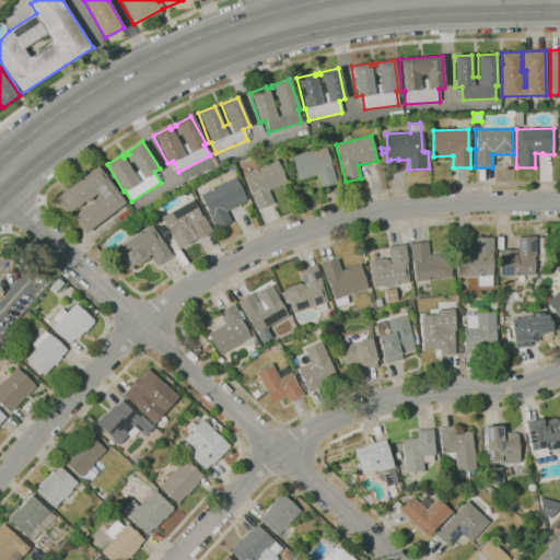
[(298,181),(291,156),(326,148),(330,165),(331,165),(337,184),(322,188),(318,175),(298,181)]
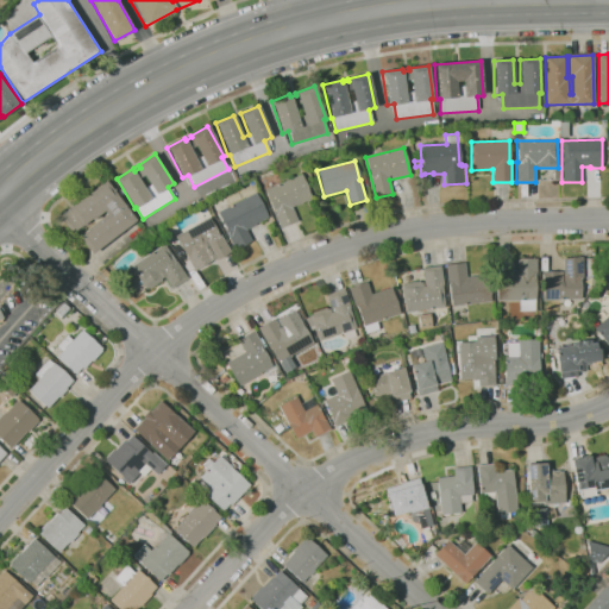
[(281,228),(272,211),(274,211),(264,190),(301,174),(312,199),(292,207),(297,221),(281,228)]
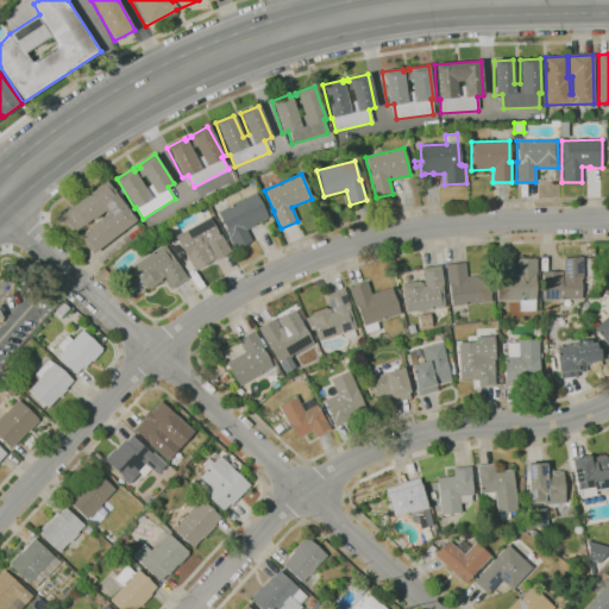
[(94,253),(81,236),(88,230),(87,228),(95,223),(93,219),(73,233),(60,217),(107,181),(137,220),(94,253)]
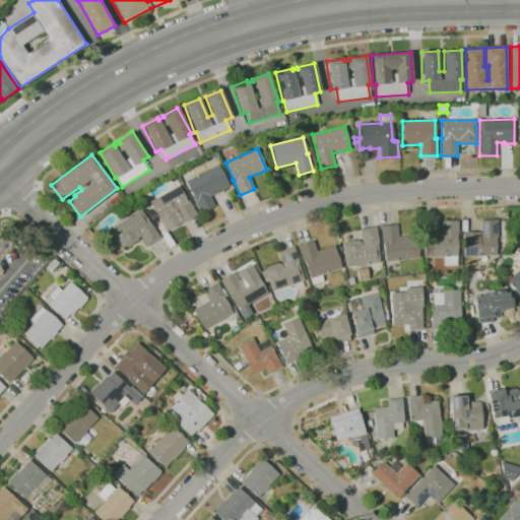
[(199,213),(191,198),(194,197),(186,182),(190,180),(189,180),(218,165),(229,186),(217,192),(210,197),(214,205),(199,213)]
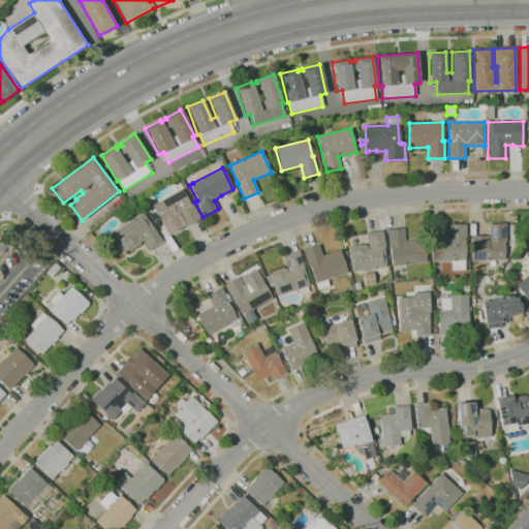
[(187,226),(186,225),(169,235),(164,225),(165,225),(153,205),(183,188),(191,204),(192,204),(201,218),(187,226)]
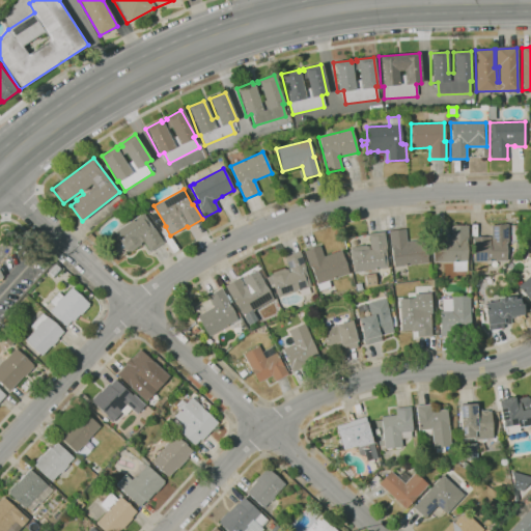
[(130,253),(126,247),(122,248),(120,246),(123,244),(115,232),(144,213),(155,228),(155,227),(165,242),(150,251),(144,242),(141,244),(142,245),(130,253)]
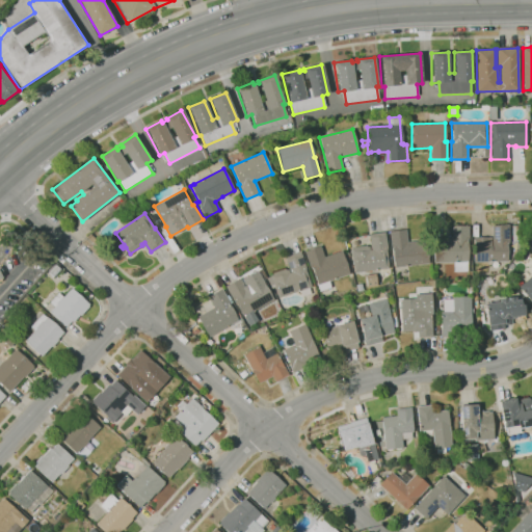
[(474,262),(473,237),(490,237),(490,241),(491,241),(491,225),(508,225),(509,247),(507,247),(507,261),(474,262)]
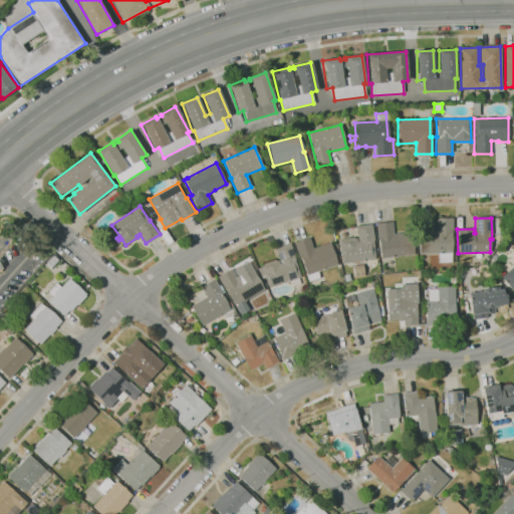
[(438,263),(438,253),(418,254),(418,230),(428,230),(428,228),(437,228),(437,219),(453,219),(453,236),(451,236),(452,253),(451,253),(451,262),(438,263)]
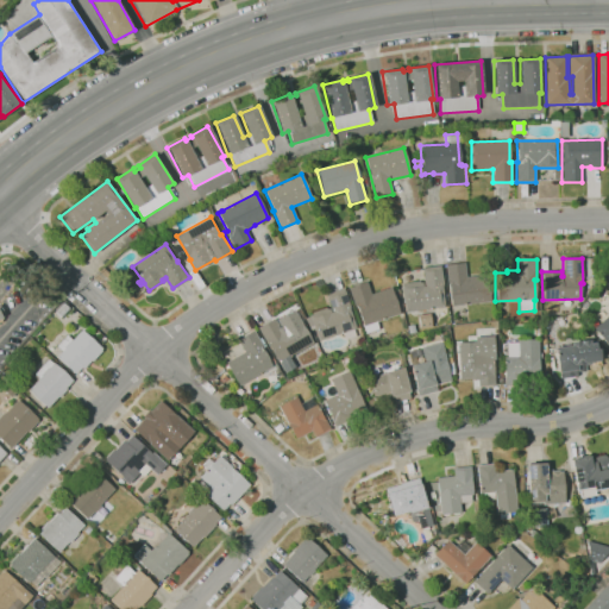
[(451,306),(446,264),(464,263),(466,277),(487,275),(489,302),(451,306)]
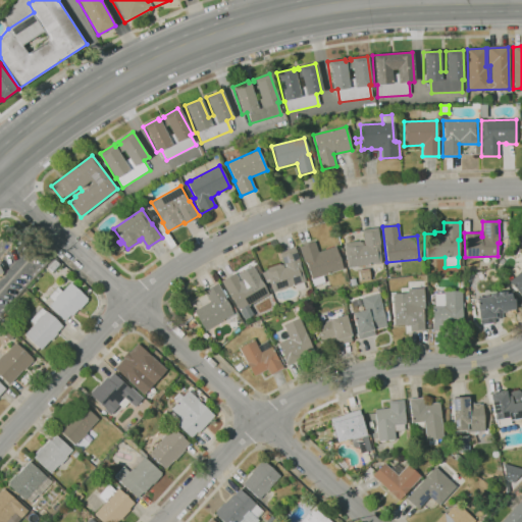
[(348,268),(344,245),(347,244),(347,243),(360,241),(360,243),(362,242),(363,246),(361,229),(377,227),(380,246),(379,246),(381,263),(348,268)]
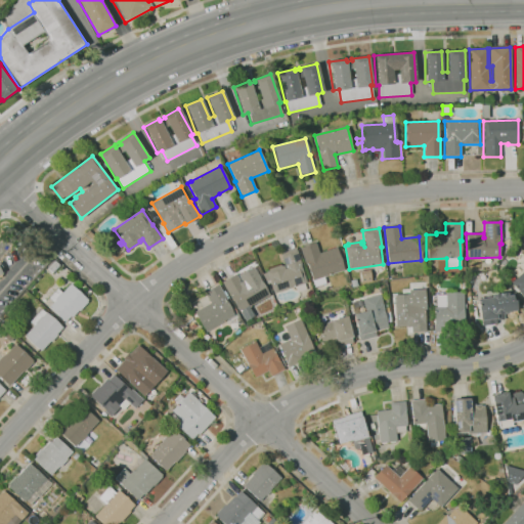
[(523,249),(515,245),(520,232),(520,233),(522,229),(523,229),(523,249)]
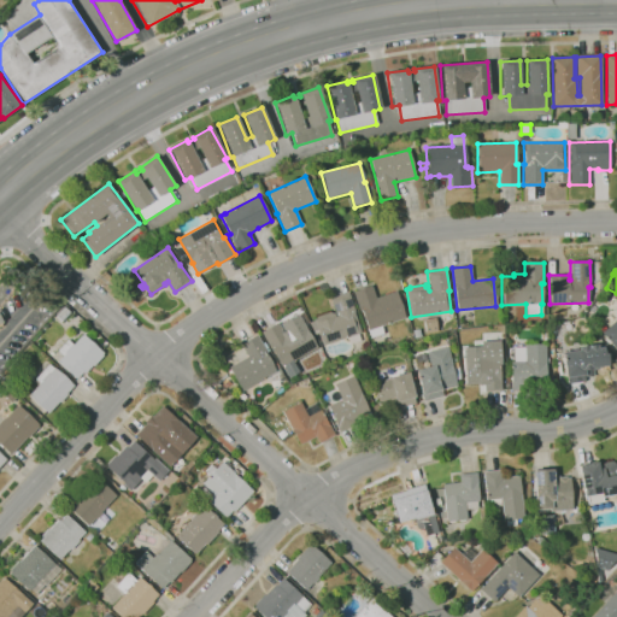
[(370,339),(360,311),(359,312),(352,292),(371,286),(376,298),(395,291),(405,317),(381,327),(383,334),(370,339)]
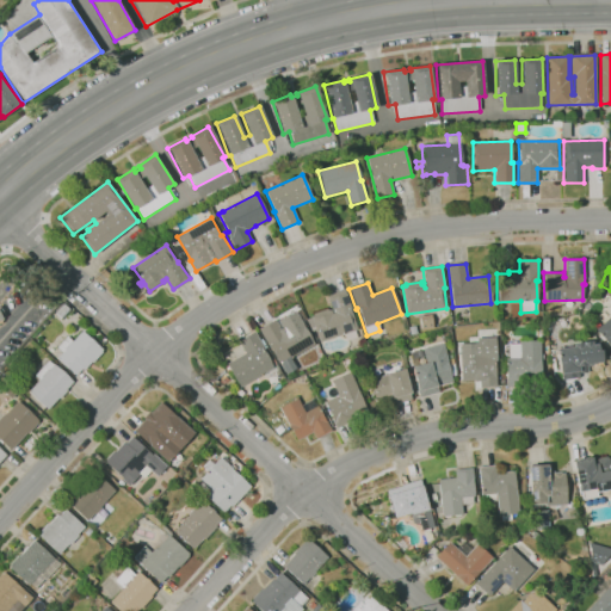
[(320,343),(315,331),(312,332),(306,319),(310,318),(313,316),(313,314),(327,309),(328,310),(329,310),(332,314),(333,313),(327,296),(345,290),(351,309),(350,309),(357,328),(320,343)]
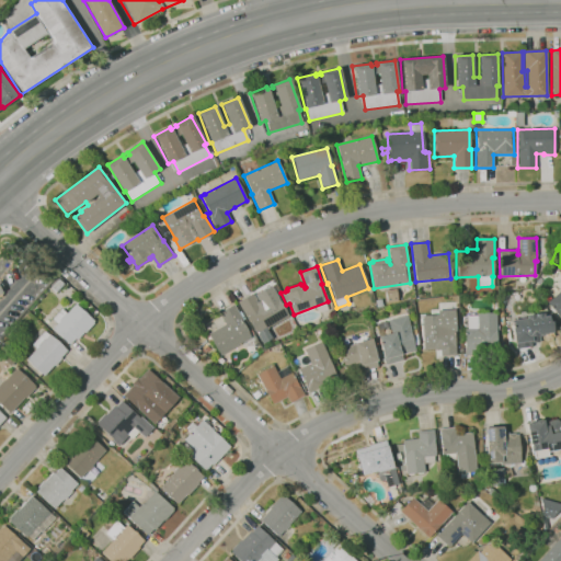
[(58,293),(52,287),(60,278),(66,284),(58,293)]
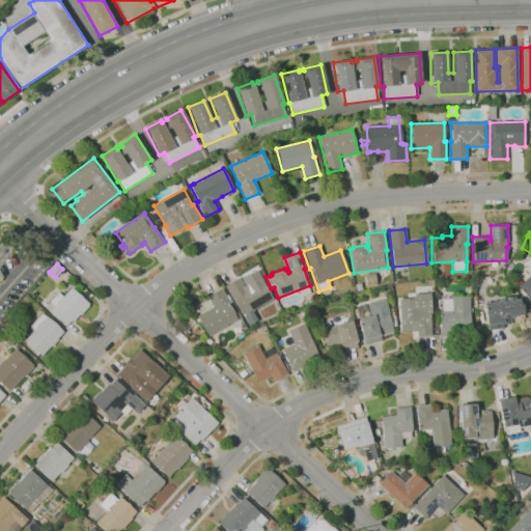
[(249,324),(245,316),(244,316),(234,300),(233,301),(225,285),(240,277),(245,285),(246,284),(243,278),(257,270),(275,300),(253,311),(257,318),(249,324)]
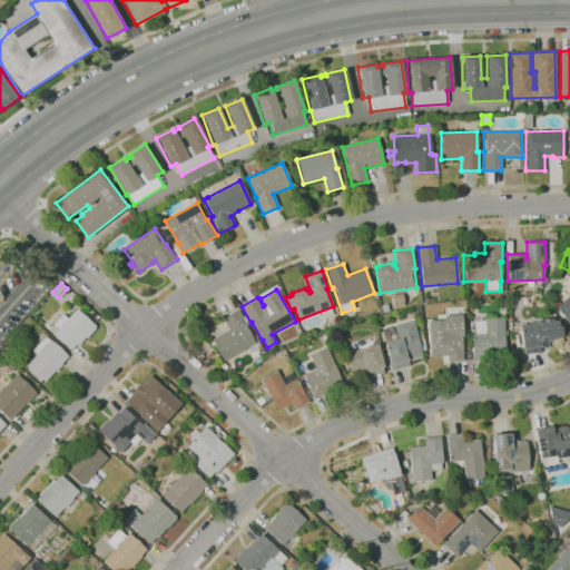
[(569,325),(569,324),(564,327),(559,321),(562,317),(554,307),(568,296),(569,297),(569,296),(569,325)]
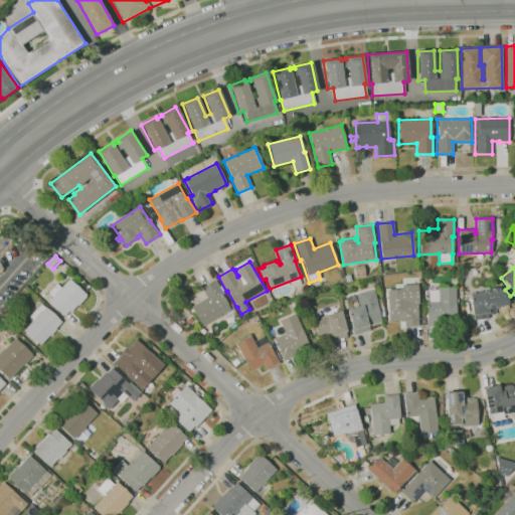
[(64,316),(49,302),(53,297),(48,293),(57,283),(61,288),(70,279),(88,295),(86,296),(87,297),(78,306),(77,305),(71,312),(70,310),(64,316)]
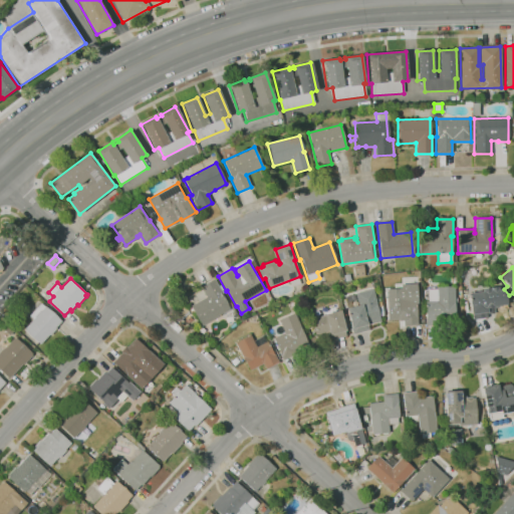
[(203,325),(192,305),(207,296),(201,286),(215,278),(220,286),(221,285),(224,289),(223,290),(223,291),(224,290),(225,292),(223,293),(228,302),(231,300),(233,305),(232,305),(232,307),(233,306),(239,316),(235,318),(230,310),(203,325)]
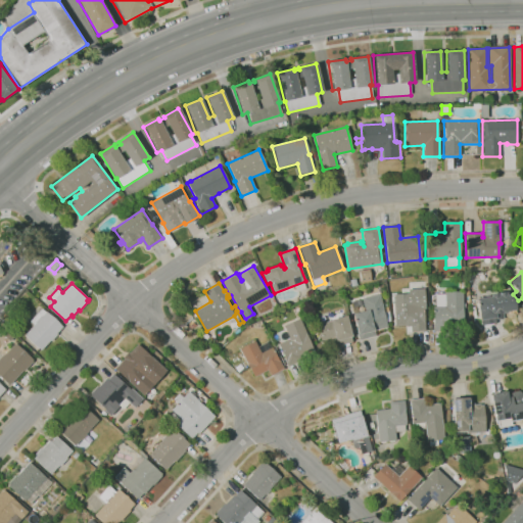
[(412,332),(411,325),(395,326),(393,294),(409,293),(409,289),(425,288),(426,308),(424,308),(426,331),(412,332)]
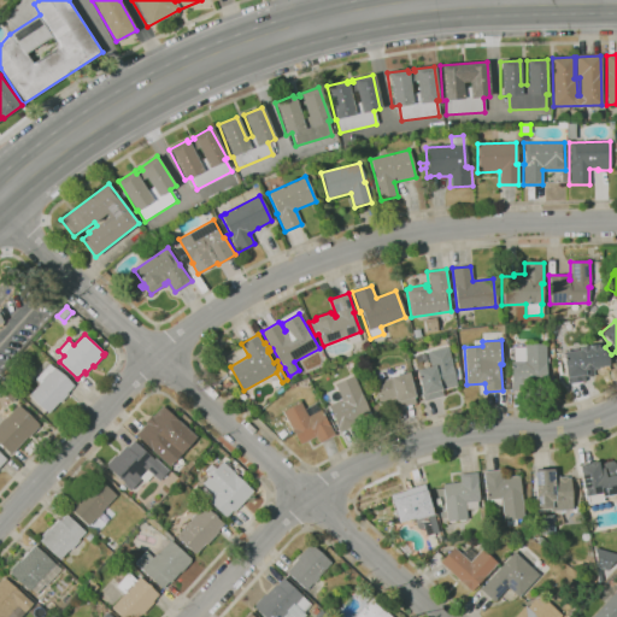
[(511,391),(511,362),(515,362),(515,347),(526,347),(526,344),(546,344),(547,391),(511,391)]
